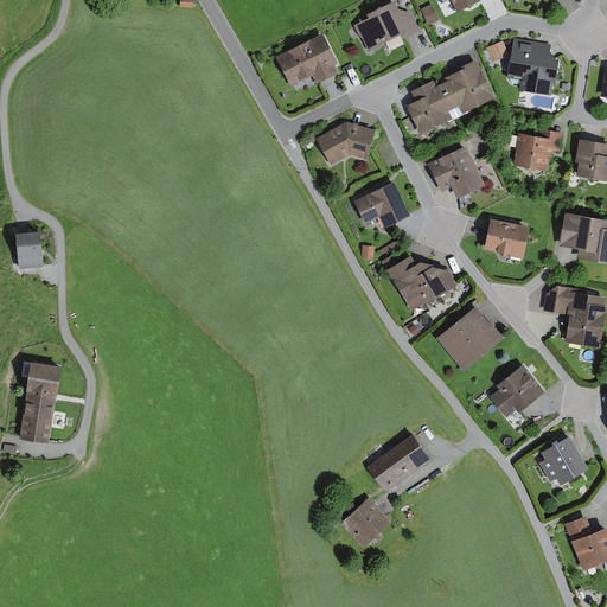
[(370,17),(355,24),(368,50),(400,33),(403,39),(411,34),(420,30),(410,11),(398,7),(395,0),(391,0),(368,12),(370,17)]
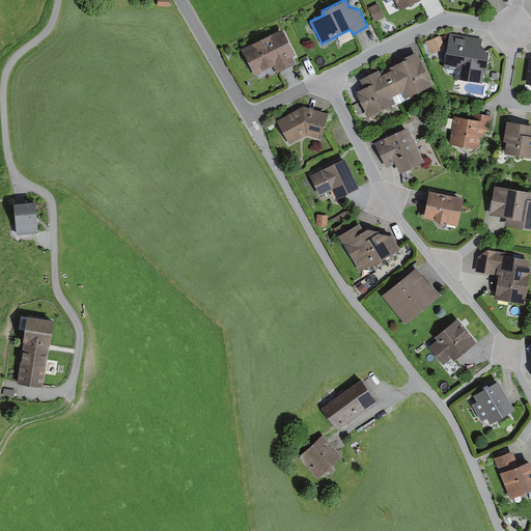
[(383,0),(386,4),(392,0),(394,0),(399,10),(419,0),(383,0)]
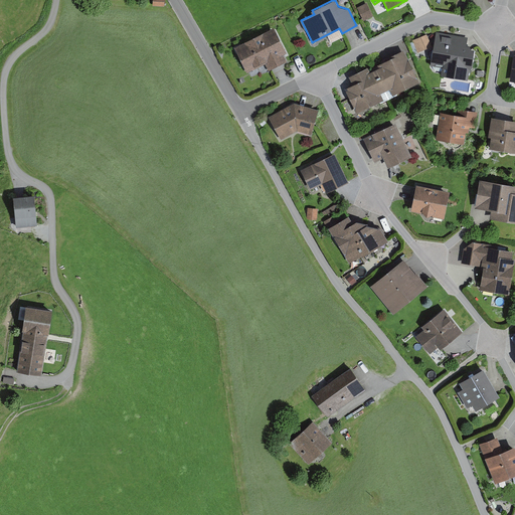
[(367,3),(357,7),(363,21),(373,16),(367,3)]
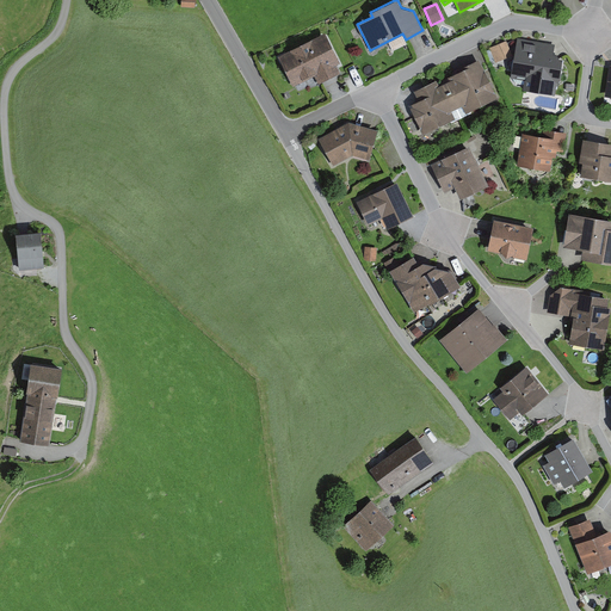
[(325,32),(278,56),(294,86),(314,75),(319,84),(340,73),(337,65),(340,62),(325,32)]
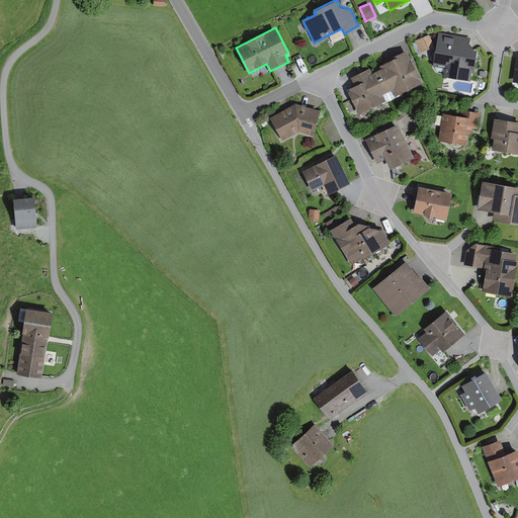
[(341,30),(330,35),(333,42),(345,36),(341,30)]
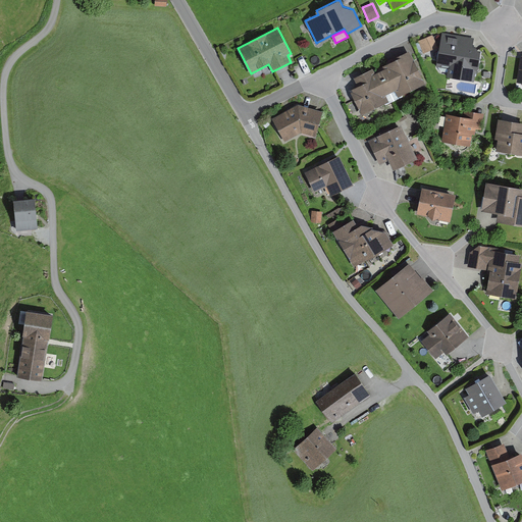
[(441,33),(436,66),(437,66),(440,71),(448,72),(447,76),(474,81),(475,72),(477,72),(481,51),(481,50),(478,49),(475,45),(473,45),(474,38),(441,33)]
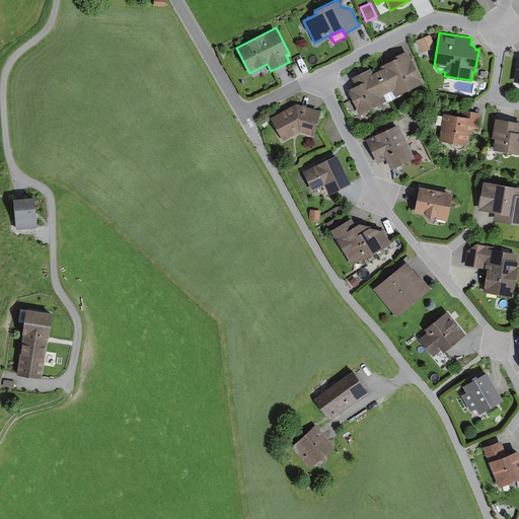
[(430,34),(416,41),(421,53),(436,47),(430,34)]
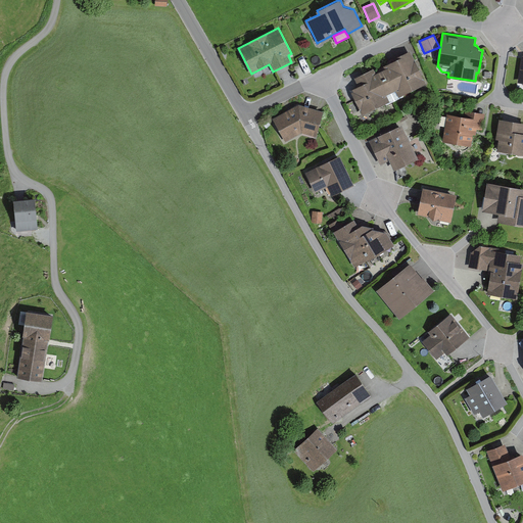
[(358,85),(349,89),(362,115),(386,103),(386,104),(403,97),(402,95),(426,84),(411,50),(397,56),(398,58),(383,65),(384,68),(376,73),(374,67),(354,78),(358,85)]
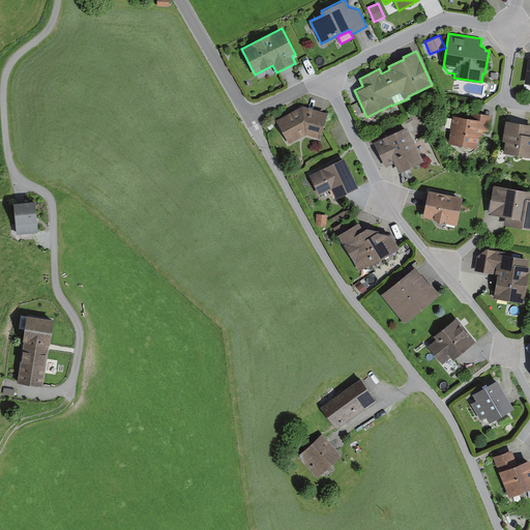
[(302,105),(276,119),(289,143),(305,135),(320,139),(323,130),(328,112),(302,105)]
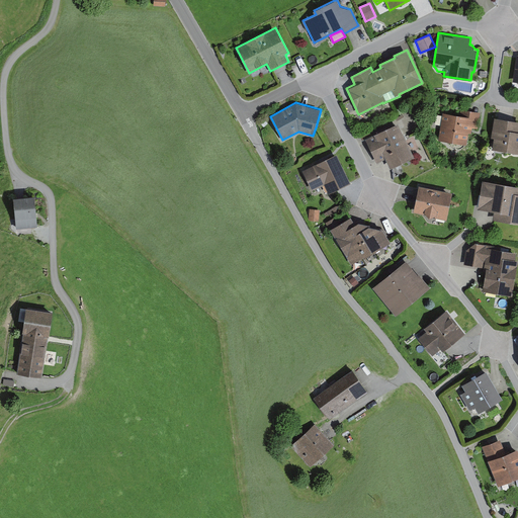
[(460,114),(442,111),(437,141),(467,145),(468,134),(471,134),(472,127),(478,128),(480,112),(461,110),(460,114)]
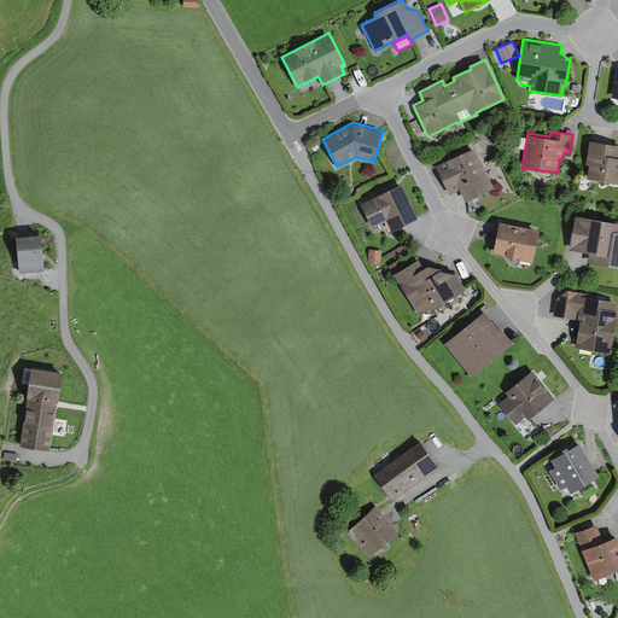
[(617,143),(589,139),(586,164),(589,164),(587,178),(617,182),(617,143)]
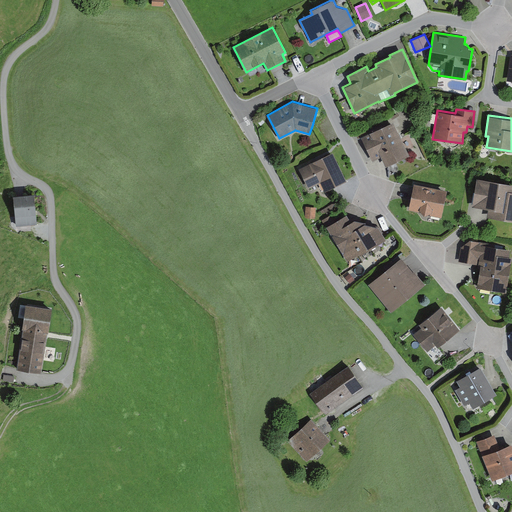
[(393,121),(361,137),(373,161),(381,157),(386,166),(409,155),(393,121)]
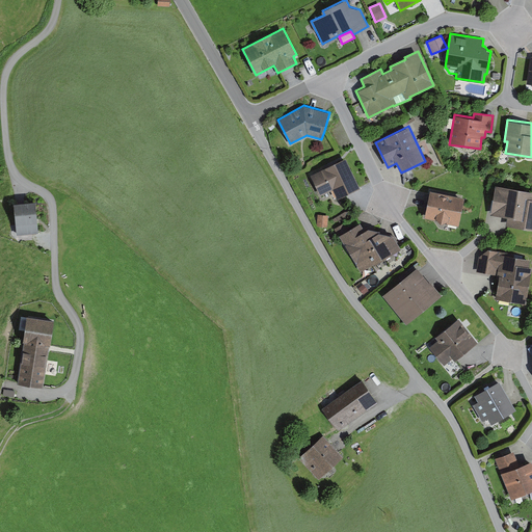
[(345,158),(311,175),(321,195),(334,189),(338,198),(360,188),(345,158)]
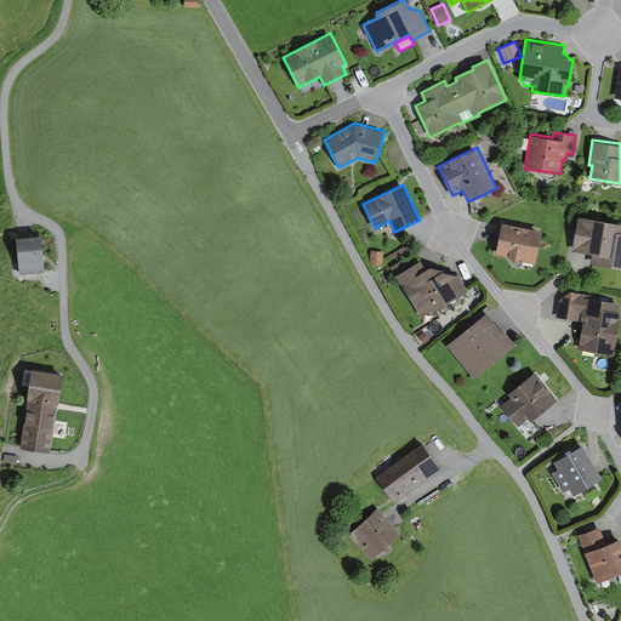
[(620,222),(577,216),(573,250),(592,254),(590,263),(620,268),(620,222)]
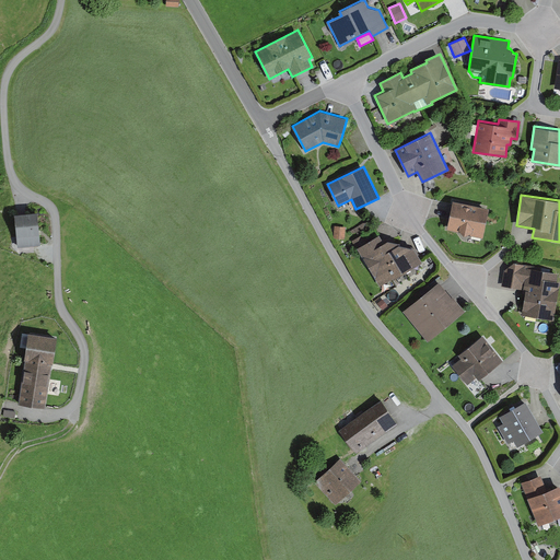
[(453,199),(446,229),(461,232),(464,235),(470,233),(470,235),(482,237),(489,207),(453,199)]
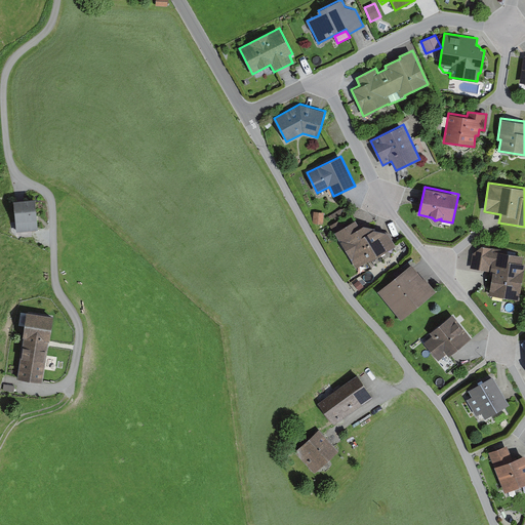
[(36,198),(13,199),(15,230),(38,229),(36,198)]
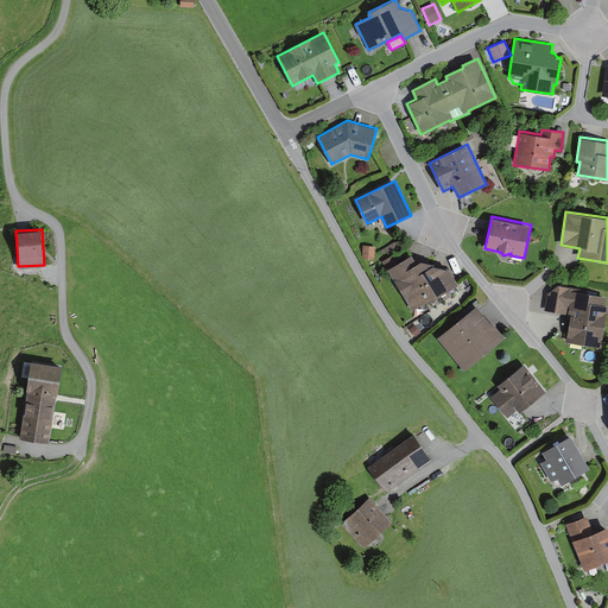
[(384,247),(379,249),(381,255),(386,253),(388,255),(401,248),(398,240),(385,248),(384,247)]
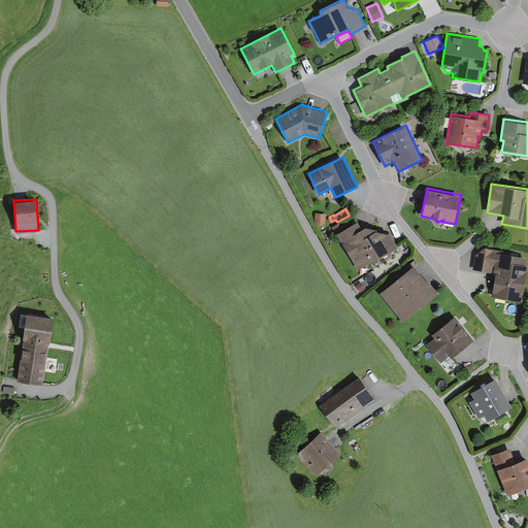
[(326,213),(316,212),(315,225),(325,226),(326,213)]
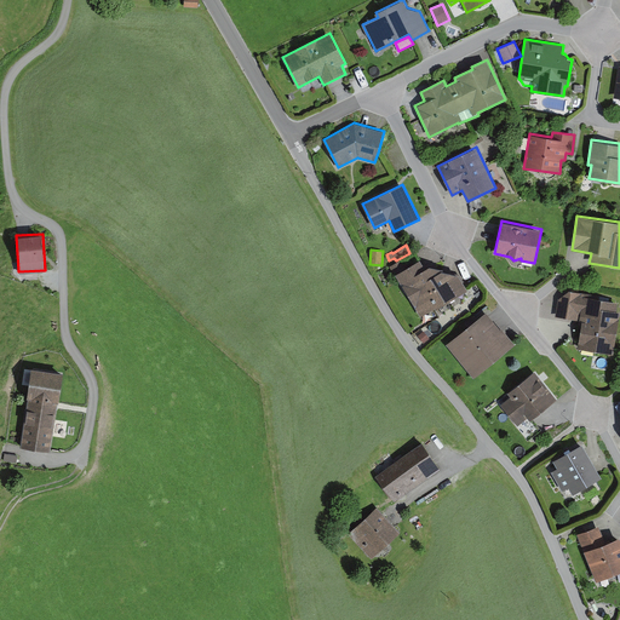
[(419,258),(395,274),(420,316),(435,306),(436,309),(468,290),(468,288),(458,273),(443,269),(442,268),(430,264),(425,267),(419,258)]
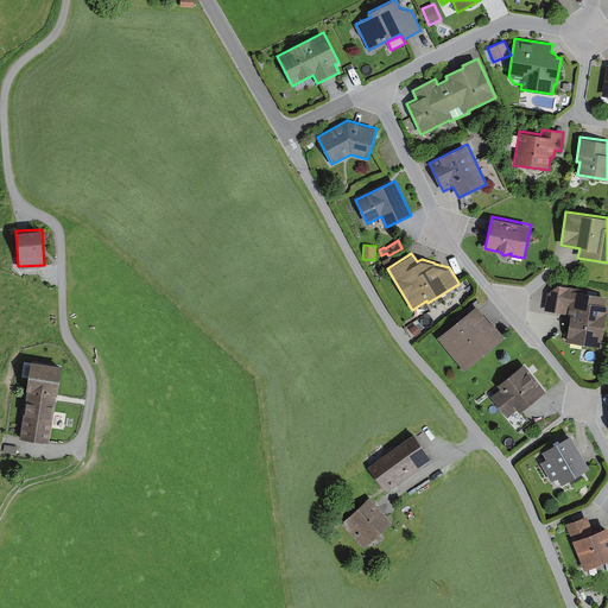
[(393,254),(381,261),(386,268),(397,261),(393,254)]
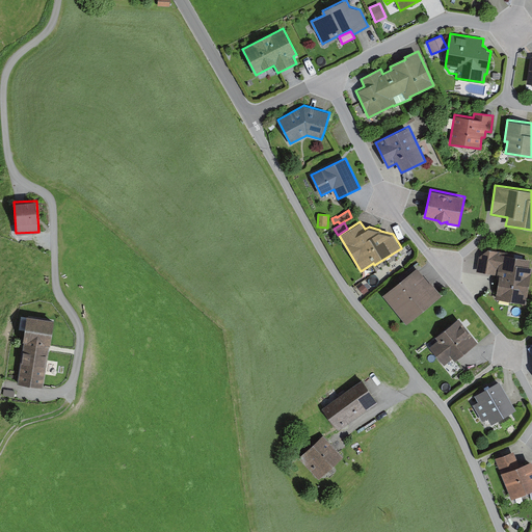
[(508,253),(487,248),(479,257),(476,271),(497,274),(497,276),(499,276),(495,299),(527,304),(531,272),(531,265),(530,265),(531,259),(508,255),(508,253)]
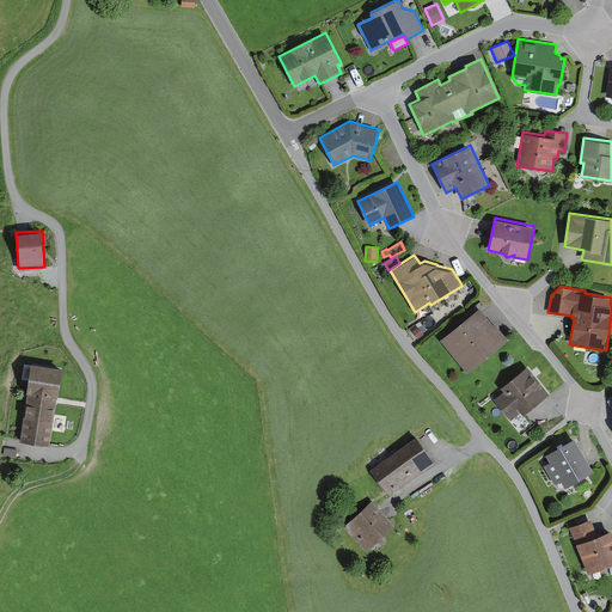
[(479,307),(440,340),(467,373),(508,340),(494,323),(493,323),(479,307)]
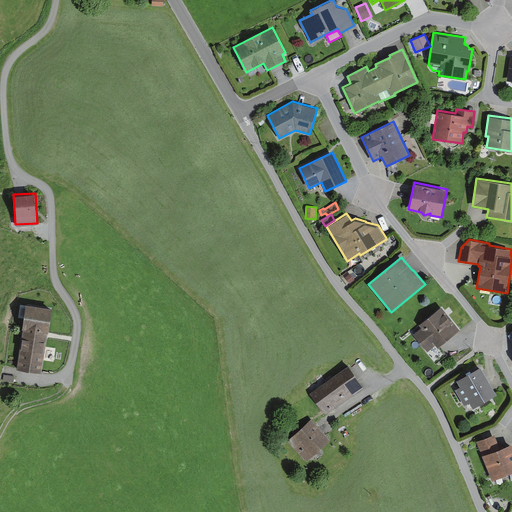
[(350,273),(345,277),(350,284),(355,279),(350,273)]
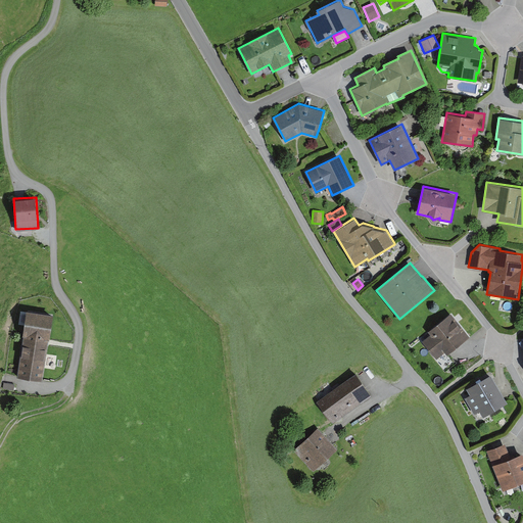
[(53,314),(26,310),(22,335),(24,335),(17,377),(42,381),(48,339),(50,339),(53,314)]
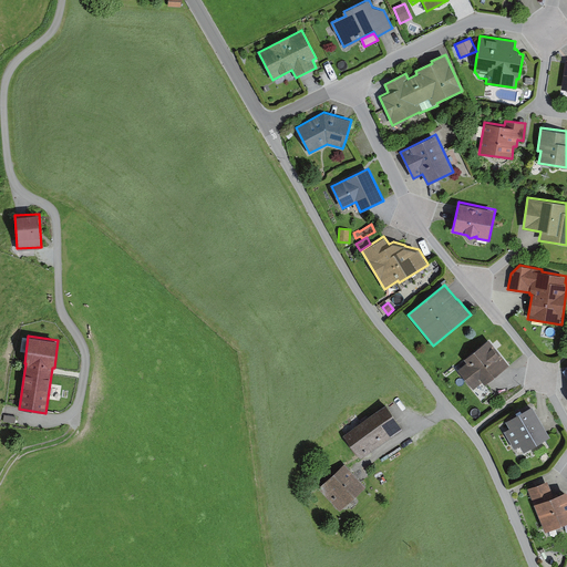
[(457,370),(473,389),(483,382),(485,384),(509,364),(488,339),(464,359),(466,362),(457,370)]
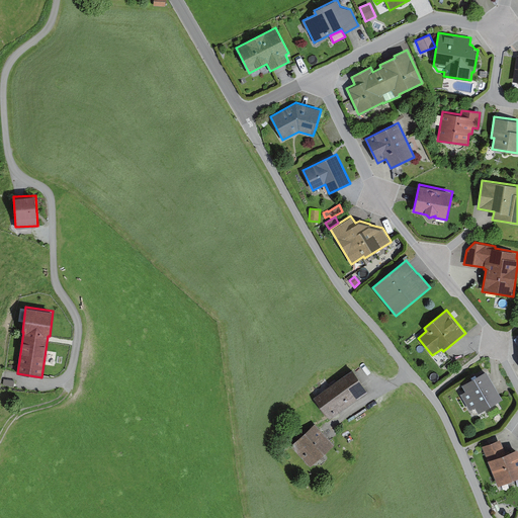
[(353,369),(315,397),(330,419),(368,391),(353,369)]
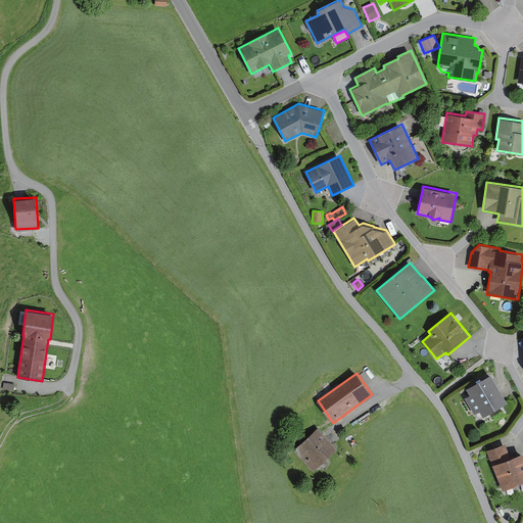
[(470,394),(465,397),(474,414),(479,411),(482,416),(506,402),(490,375),(466,388),(470,394)]
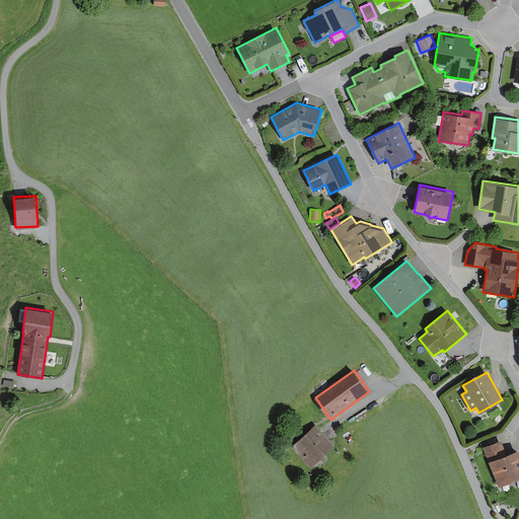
[(336,445),(315,425),(292,447),(311,467),(336,445)]
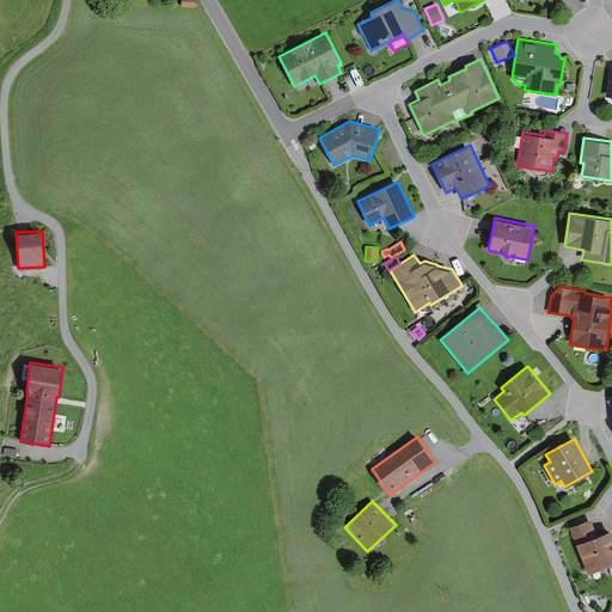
[(591,519),(569,527),(588,574),(611,564),(611,528),(597,534),(591,519)]
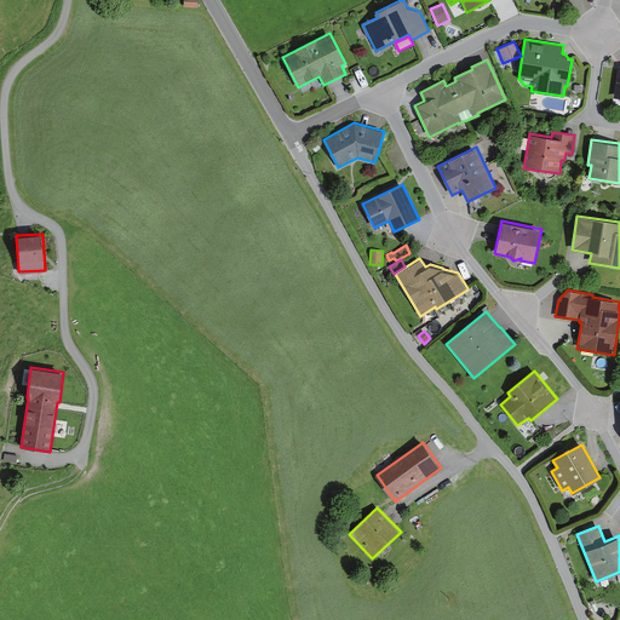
All buildings are outlined.
